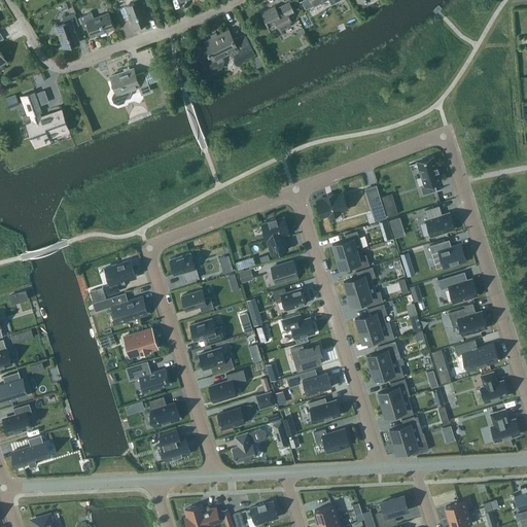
[(142,7),(148,5),(146,0),(132,0),(134,3),(119,8),(124,18),(130,15),(133,26),(147,21),(142,7)]
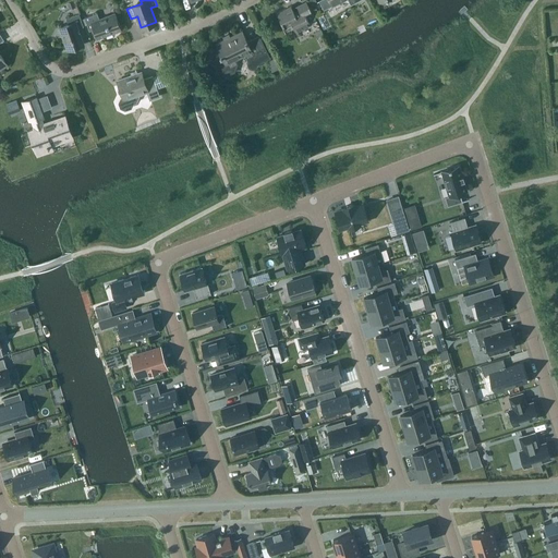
[(319,0),(318,0),(324,10),(332,5),(331,4),(340,0),(348,0),(350,4),(359,0),(319,0)]
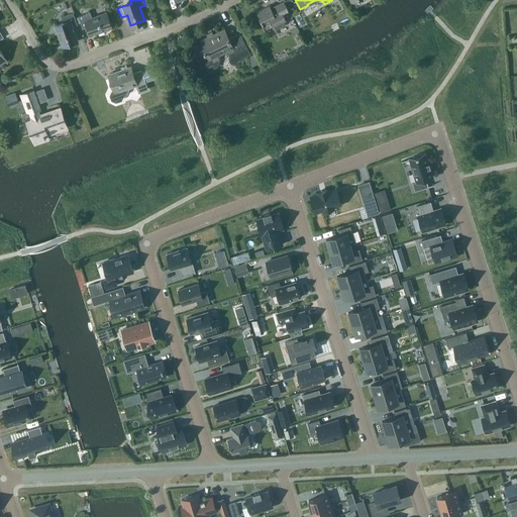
[(273,12),(270,6),(256,12),(264,27),(272,23),(275,29),(288,23),(287,20),(292,17),(284,2),(275,6),(277,10),(273,12)]
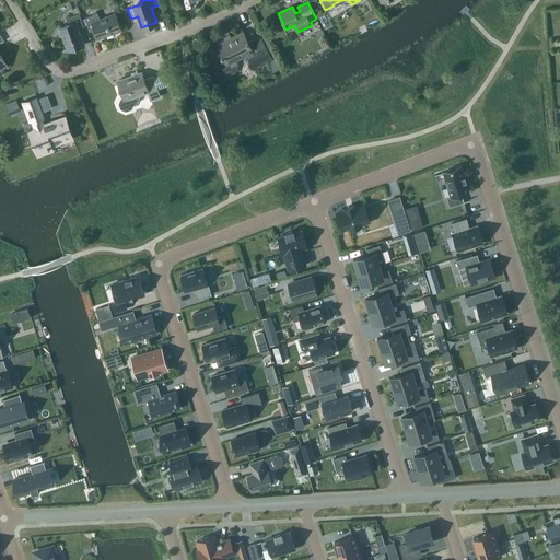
[(95,28),(98,37),(119,30),(114,14),(100,20),(97,13),(84,19),(89,31),(95,28)]
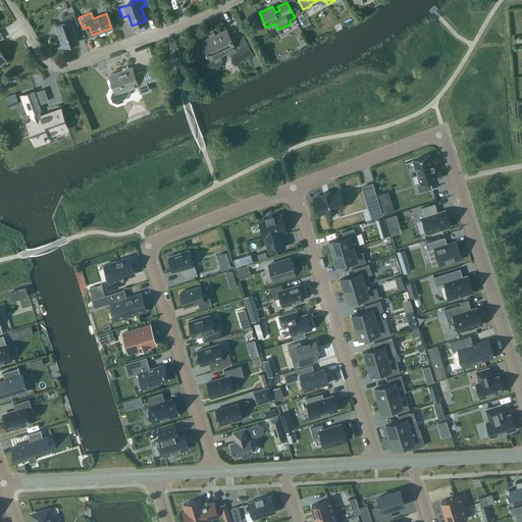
[(72,28),(77,24),(73,13),(61,17),(64,23),(56,27),(63,46),(76,41),(72,28)]
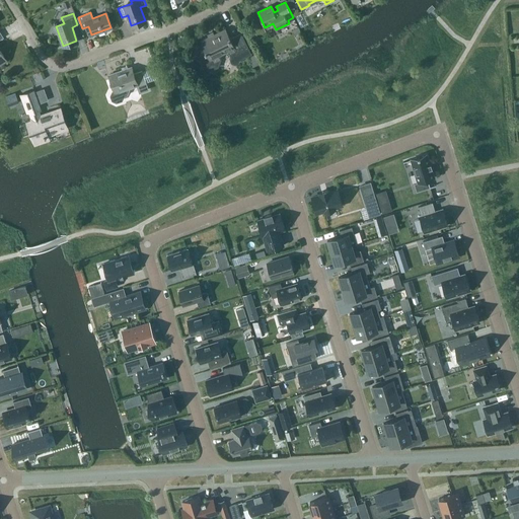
[(220,59),(218,56),(228,51),(231,57),(231,60),(232,62),(235,64),(238,62),(239,59),(250,54),(240,33),(230,39),(225,28),(214,34),(213,31),(208,34),(209,38),(201,41),(206,51),(202,53),(200,60),(203,67),(211,70),(217,67),(220,59)]
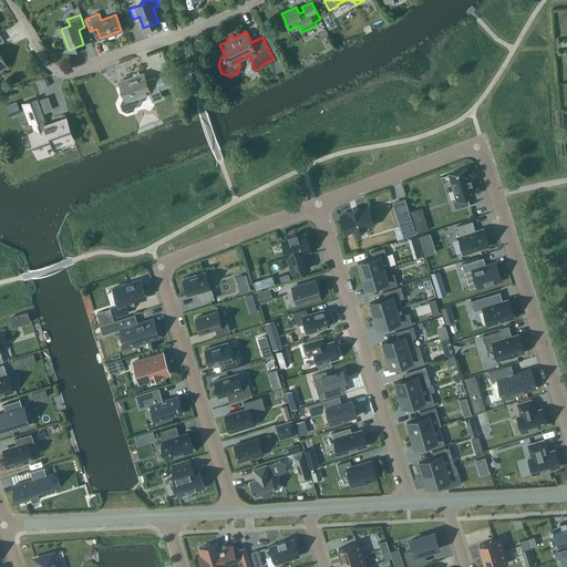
[(277,72),(282,70),(278,60),(271,62),(277,72)]
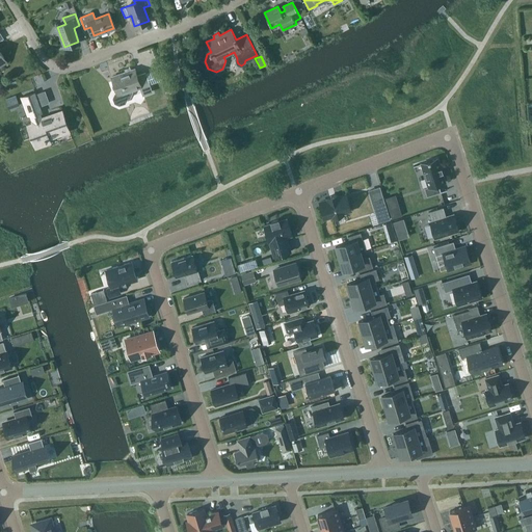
[(112,77),(117,92),(115,94),(113,99),(115,103),(120,105),(125,103),(128,99),(130,98),(133,92),(132,90),(140,87),(143,96),(153,92),(145,74),(137,76),(135,69),(132,70),(131,67),(125,70),(126,73),(112,77)]
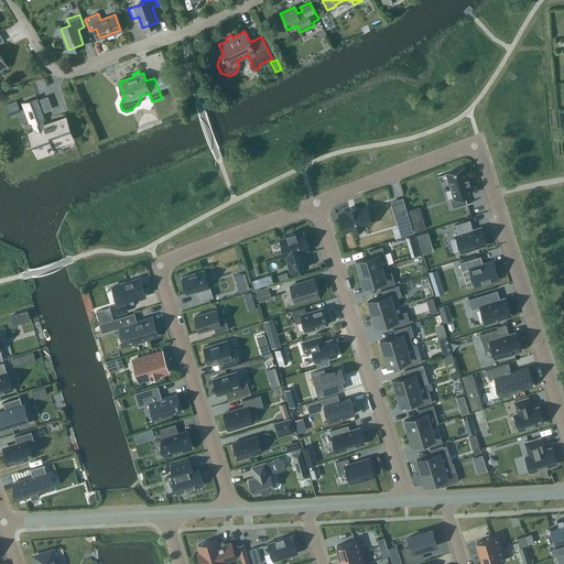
[(50,147),(73,138),(66,118),(44,126),(42,120),(45,119),(38,100),(22,106),(29,125),(32,123),(34,130),(30,131),(39,154),(51,149),(50,147)]
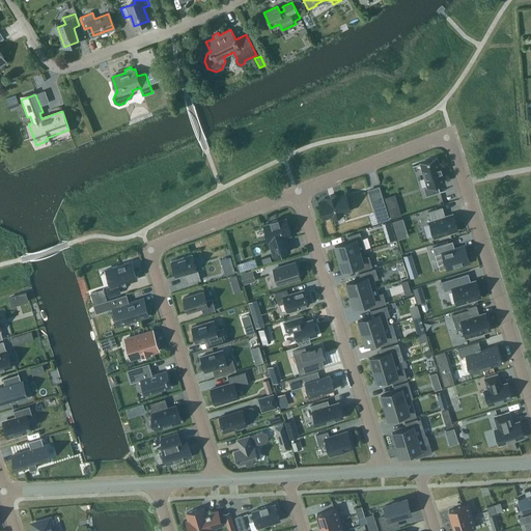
[(5,99),(8,107),(18,103),(16,95),(5,99)]
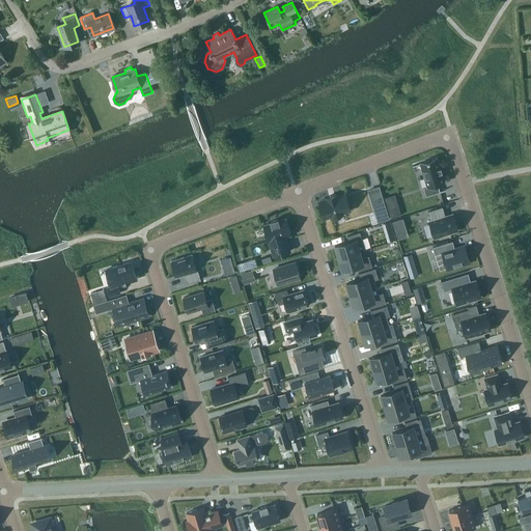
[(436,159),(420,163),(427,187),(422,188),(425,196),(440,192),(437,184),(443,182),(440,172),(442,172),(440,167),(439,168),(436,159)]
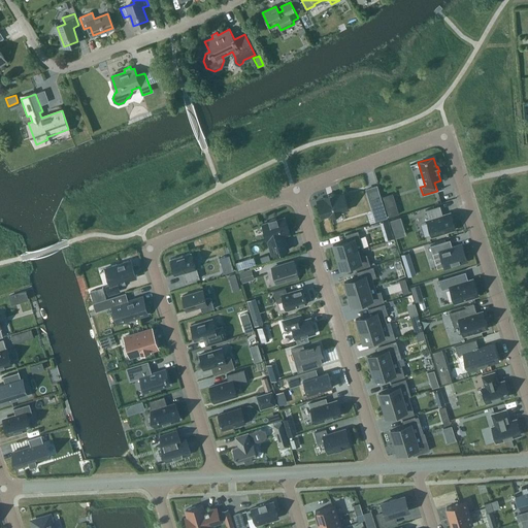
[(334,195),(334,193),(325,196),(326,198),(317,201),(322,217),(331,213),(331,216),(340,212),(339,211),(349,208),(343,193),(334,195)]
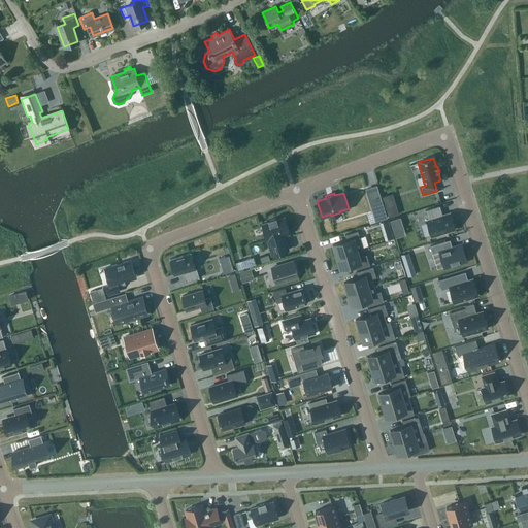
[(381,195),(369,198),(372,209),(384,206),(381,195)]
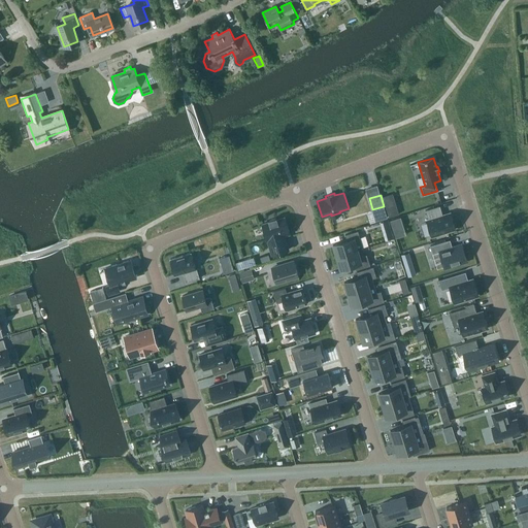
[(396,204),(386,207),(389,217),(399,213),(396,204)]
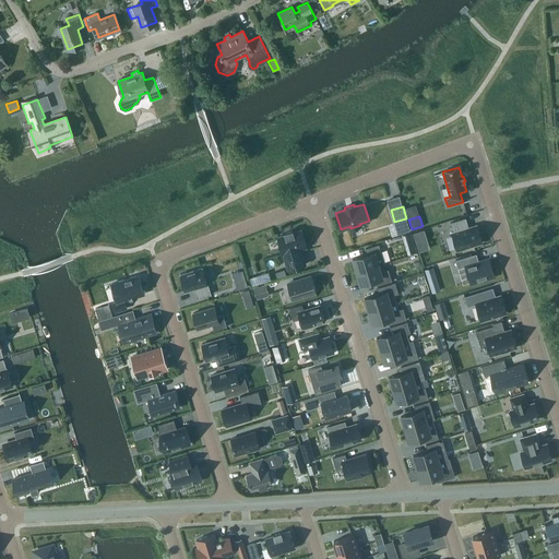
[(468,228),(465,217),(451,222),(453,233),(452,233),(456,250),(482,241),(477,225),(468,228)]
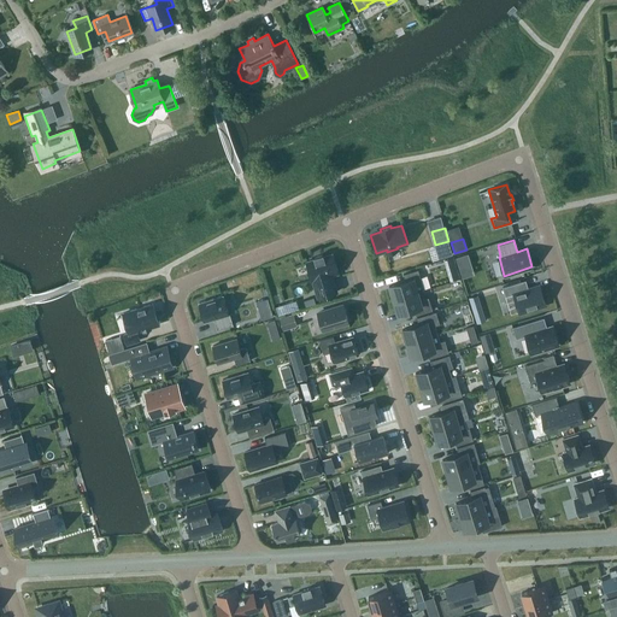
[(458,266),(471,263),(468,253),(456,258),(458,266)]
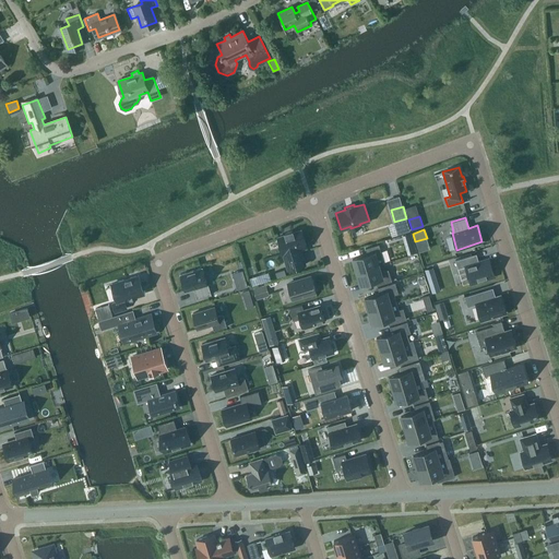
[(285,235),(277,238),(283,254),(288,270),(305,264),(300,249),(307,247),(301,230),(293,233),(293,230),(284,233),(285,235)]
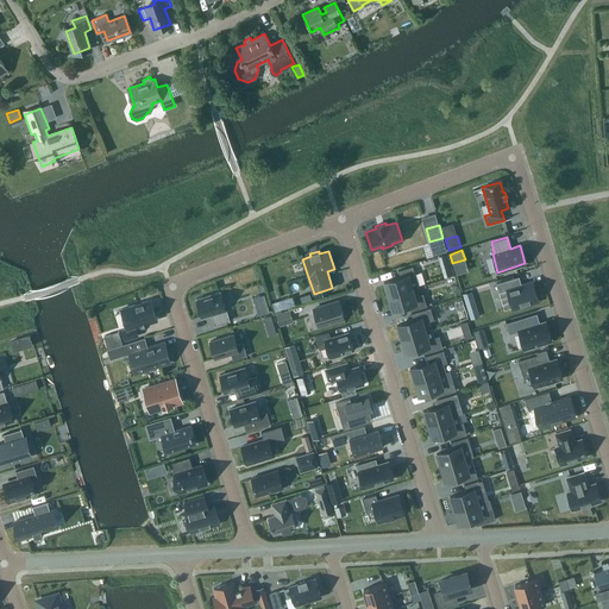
[(387,296),(412,288),(418,287),(412,267),(397,270),(400,277),(383,282),(387,296)]
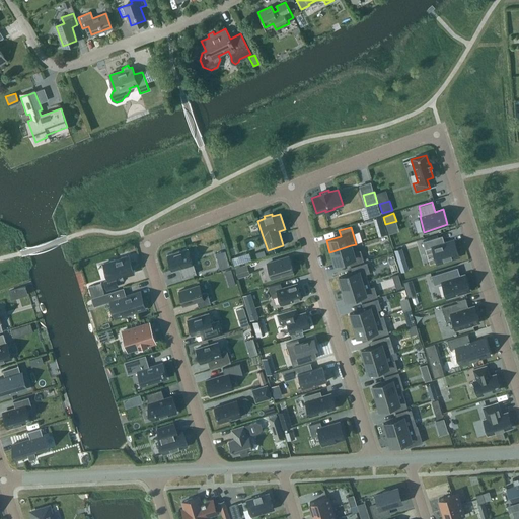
[(439,236),(423,241),(425,249),(432,247),(436,263),(438,262),(439,264),(446,262),(446,260),(459,255),(454,239),(441,243),(439,236)]
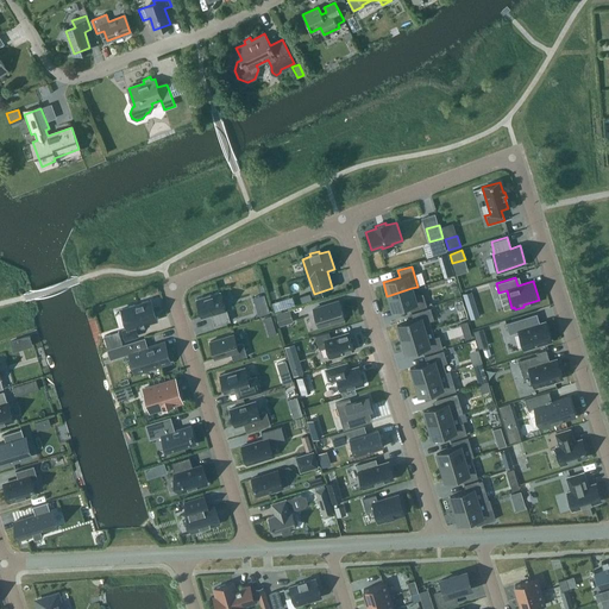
[(409,311),(426,306),(422,294),(414,297),(412,288),(387,296),(391,309),(408,305),(409,311)]
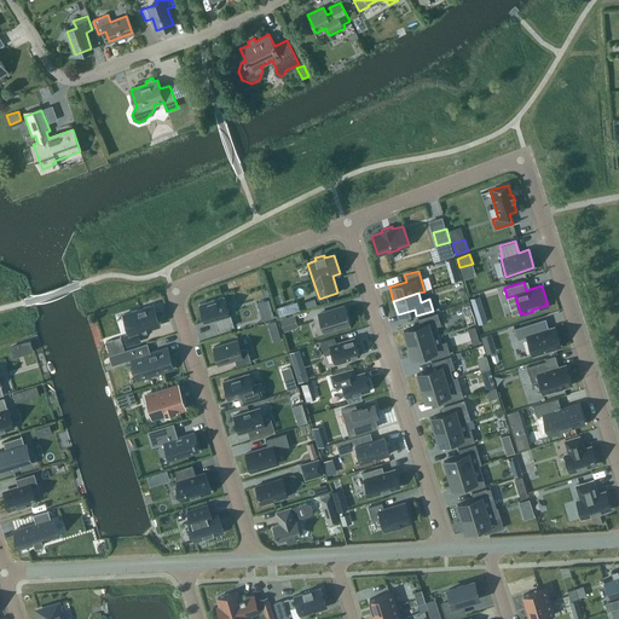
[(214,319),(218,331),(233,327),(230,314),(229,314),(224,296),(200,304),(204,323),(214,319)]
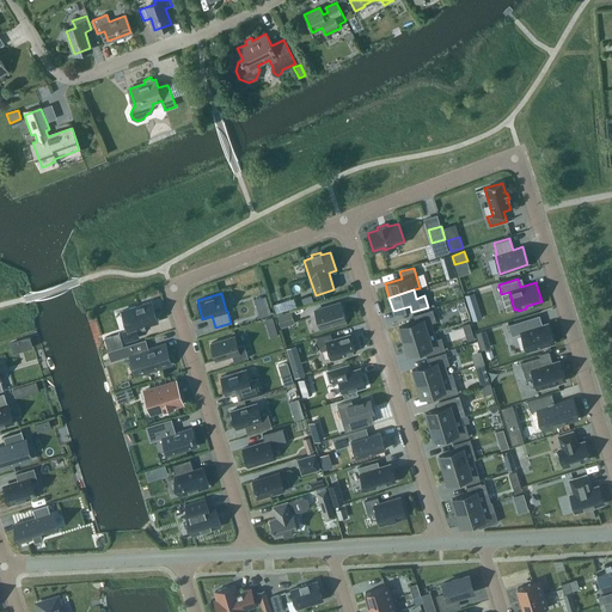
[(465,295),(470,313),(479,311),(473,293),(465,295)]
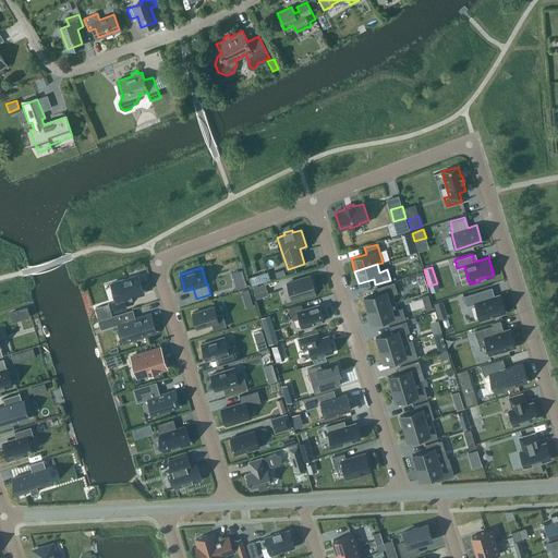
[(137,275),(116,282),(119,294),(114,296),(117,302),(112,303),(116,312),(125,308),(123,300),(143,293),(137,275)]
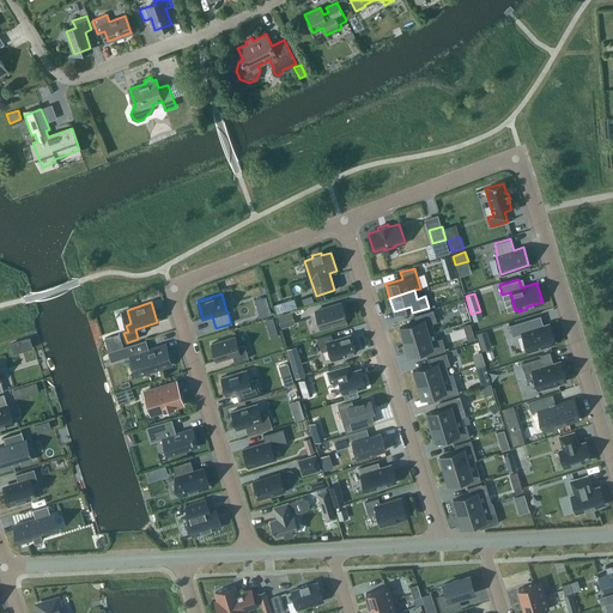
[(281,302),(273,304),(275,313),(284,310),(281,302)]
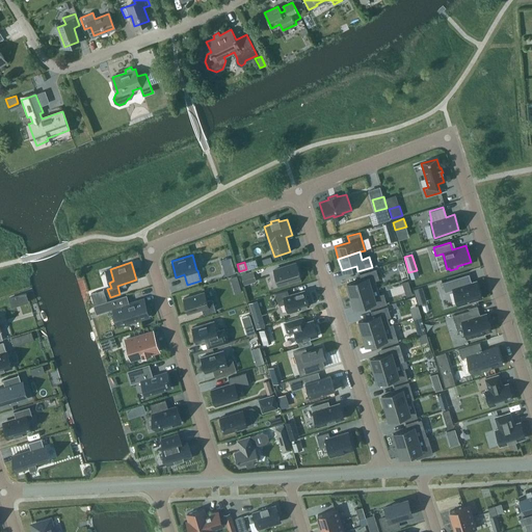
[(273,270),(278,285),(290,282),(290,283),(300,280),(296,263),(273,270)]
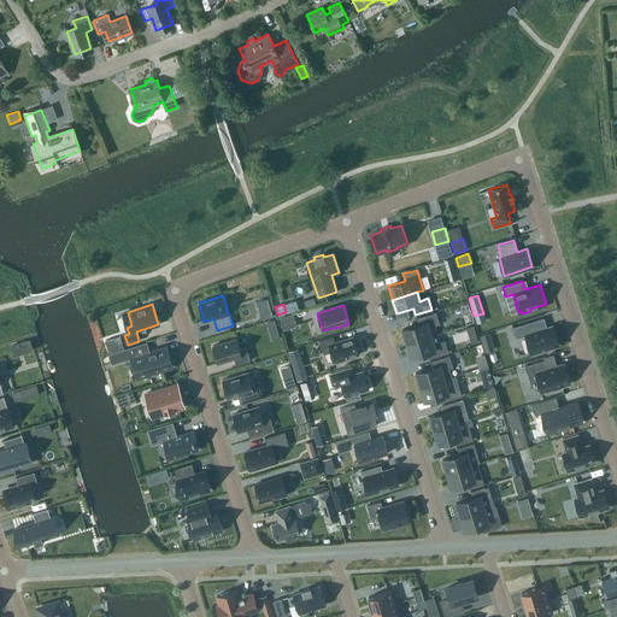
[(270,309),(259,312),(262,319),(272,316),(270,309)]
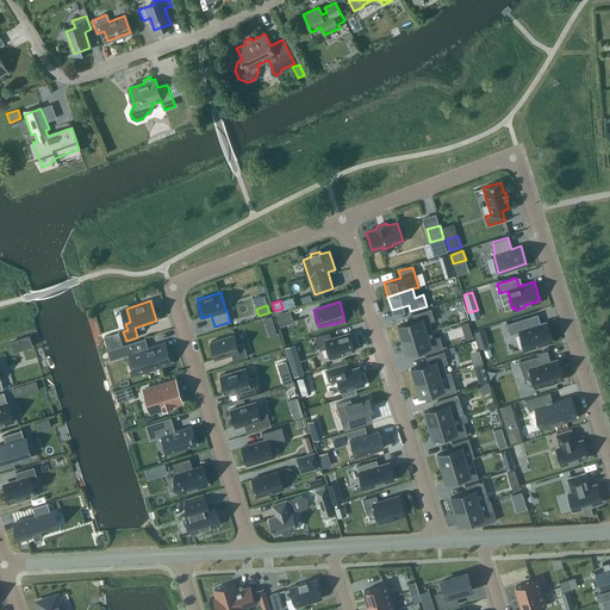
[(402,340),(433,330),(430,322),(435,321),(431,307),(411,313),(414,321),(398,325),(402,340)]
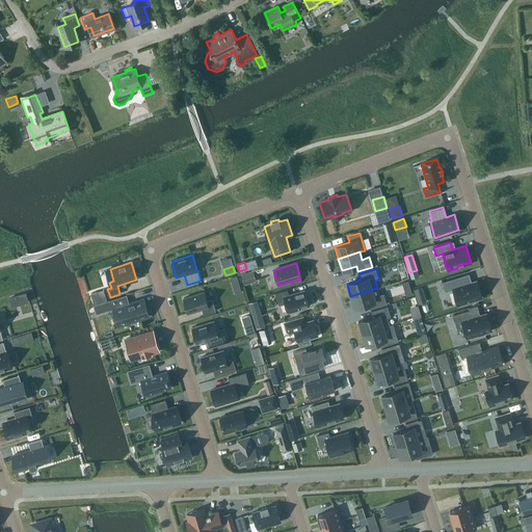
[(253,271),(241,275),(243,283),(255,280),(253,271)]
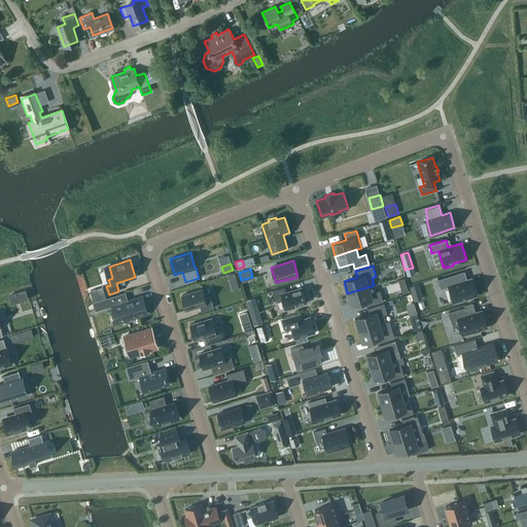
[(453,302),(477,294),(471,279),(455,284),(453,275),(437,279),(441,289),(449,287),(453,302)]
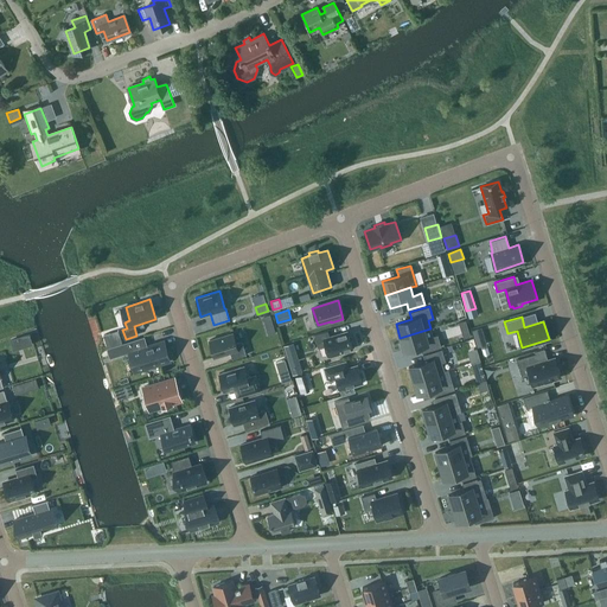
[(474,338),(483,336),(480,327),(472,330),(474,338)]
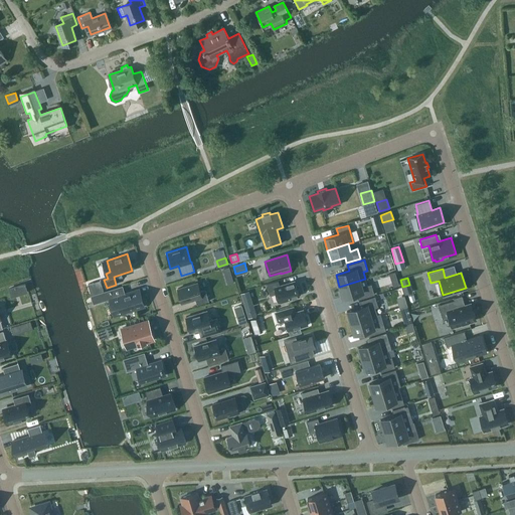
[(339,287),(343,298),(356,294),(358,300),(374,295),(371,284),(367,285),(365,279),(339,287)]
